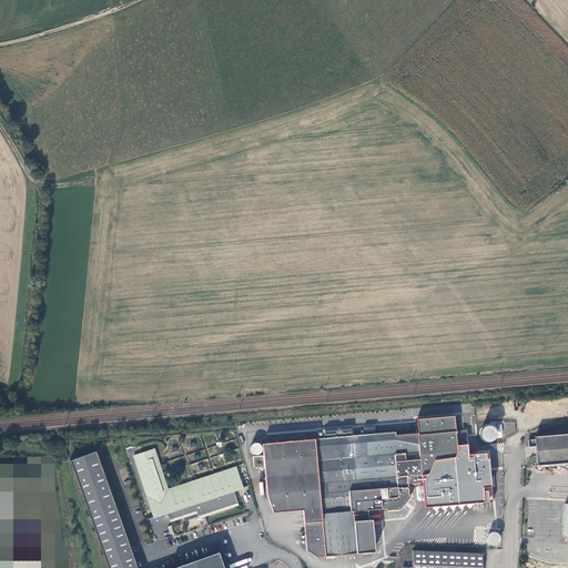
[(469,445),(456,446),(456,440),(466,439),(465,430),(457,430),(455,416),(417,419),(418,433),(396,435),(395,432),(264,444),(265,456),(254,457),(255,467),(266,466),(267,495),(274,513),(304,510),(307,550),(316,557),(331,556),(373,553),(371,521),(367,521),(367,510),(397,508),(399,509),(412,496),(409,494),(409,489),(407,488),(409,487),(408,485),(411,485),(414,487),(419,487),(422,484),(424,483),(426,508),(486,503),(484,488),(493,487),(490,459),(487,459),(487,453),(469,455),(469,445)]
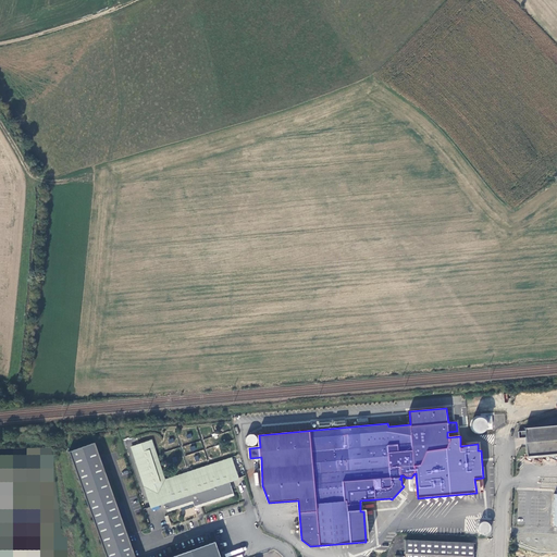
[(493,415),(481,413),(480,417),(472,417),(471,431),(492,432),(493,415)]
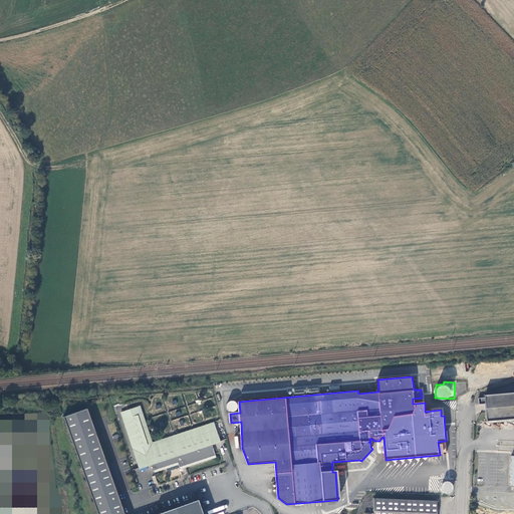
[(487,421),(513,418),(513,392),(485,396),(487,421)]
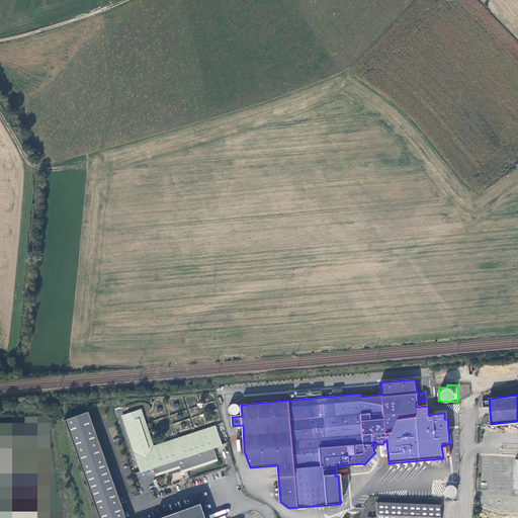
[(231,405),(230,407),(229,408),(229,410),(229,412),(230,413),(231,414),(233,415),(234,415),(236,415),(237,414),(239,412),(239,410),(239,408),(238,406),(236,405),(235,404),(233,404),(231,405)]
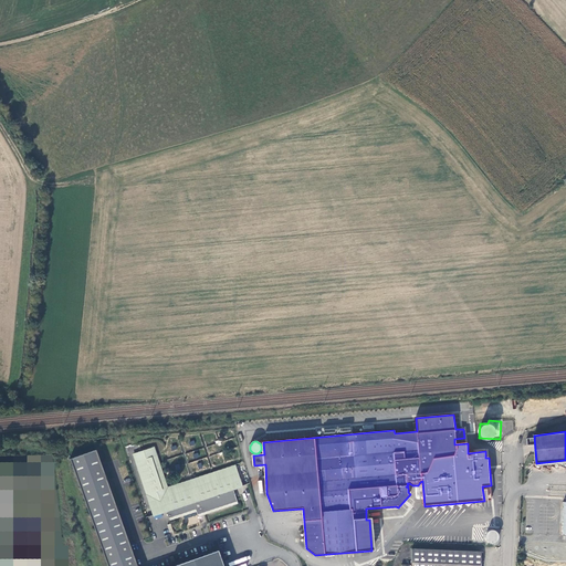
[(134,456),(154,515),(167,511),(169,520),(196,511),(198,516),(238,503),(233,490),(242,486),(236,465),(167,489),(154,448),(134,456)]
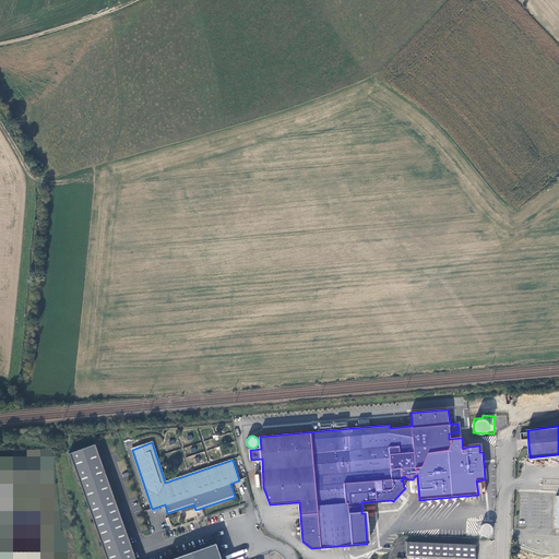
[(134,558),(94,443),(68,453),(105,558),(134,558)]
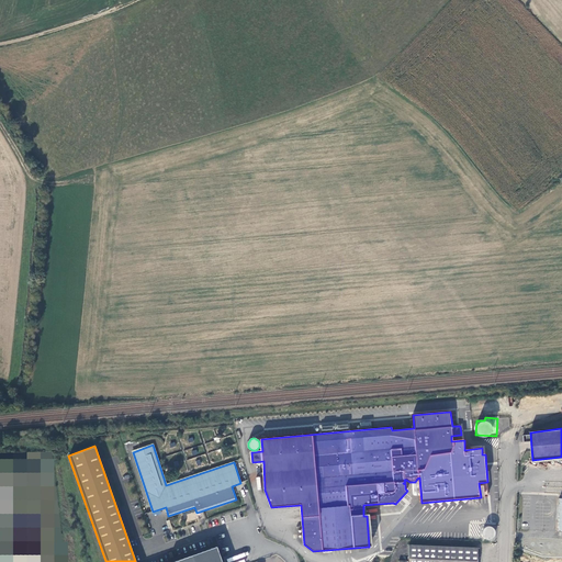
[(495,529),(485,526),(482,537),(492,539),(495,529)]
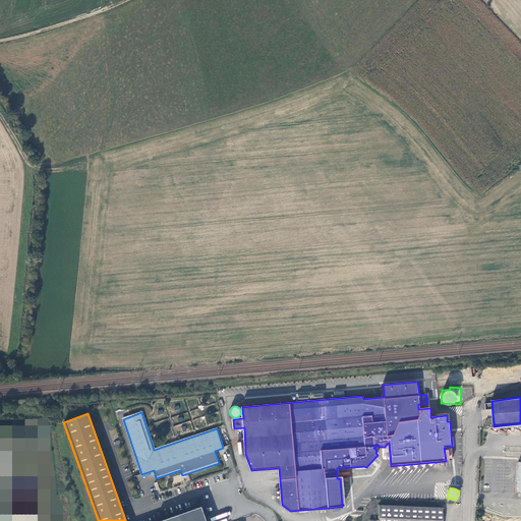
[(520,520),(520,501),(484,500),(483,511),(491,511),(490,520),(502,520),(520,520)]
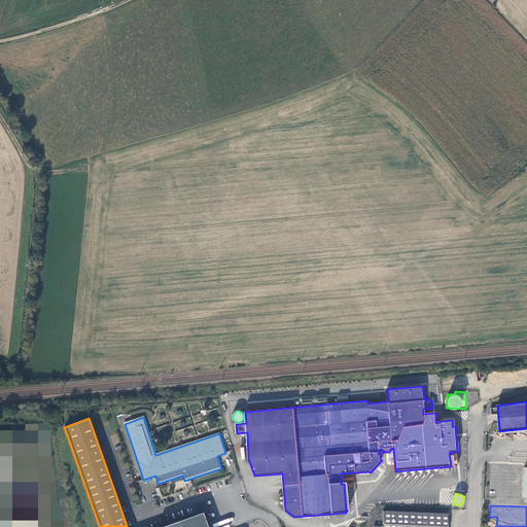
[(447,526),(448,513),(383,510),(382,526),(374,526),(373,526),(447,526)]
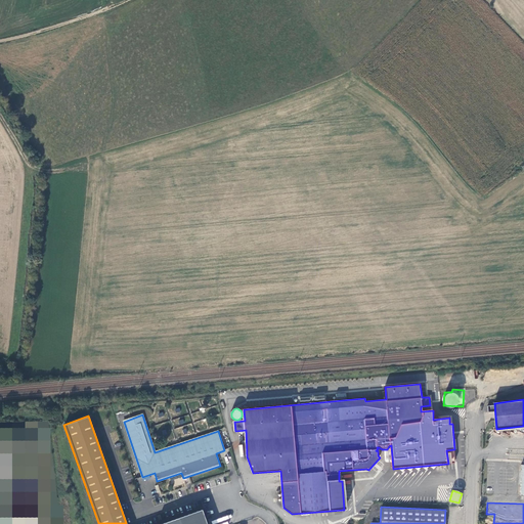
[(207,523),(202,509),(158,523),(207,523)]
